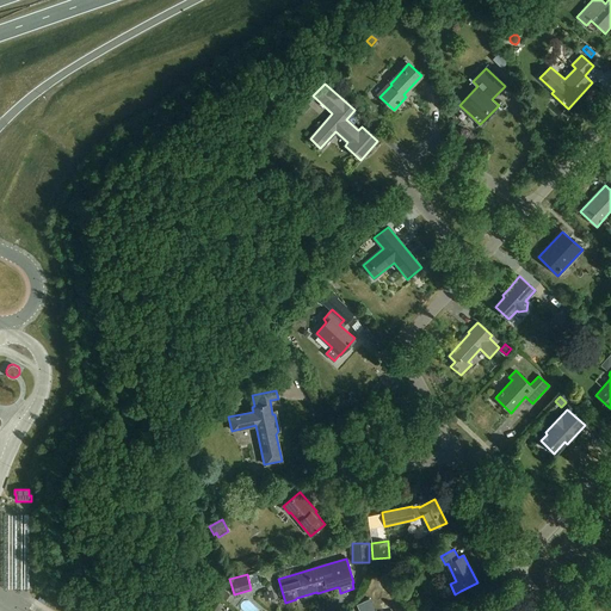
[(222,588),(218,596),(226,602),(230,594),(222,588)]
